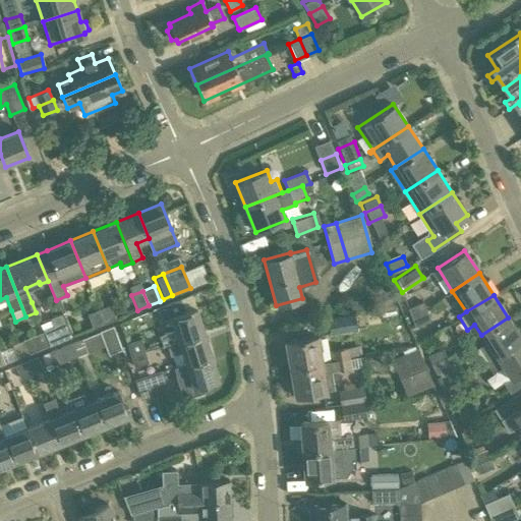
[(168,344),(205,333),(197,308),(187,311),(183,299),(159,307),(163,321),(171,319),(174,330),(159,335),(162,346),(168,344)]
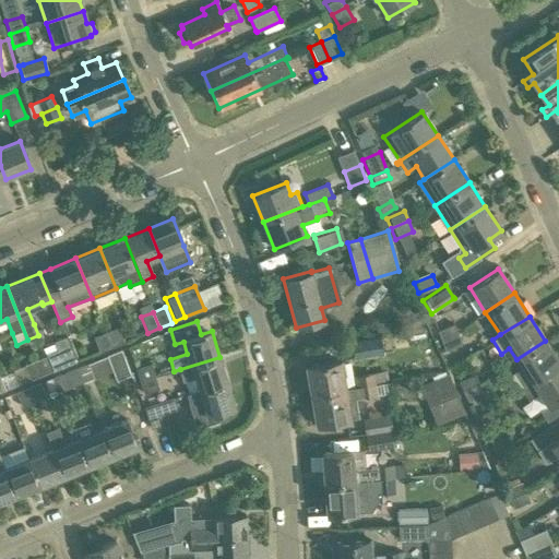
[(441,341),(459,334),(455,324),(437,331),(441,341)]
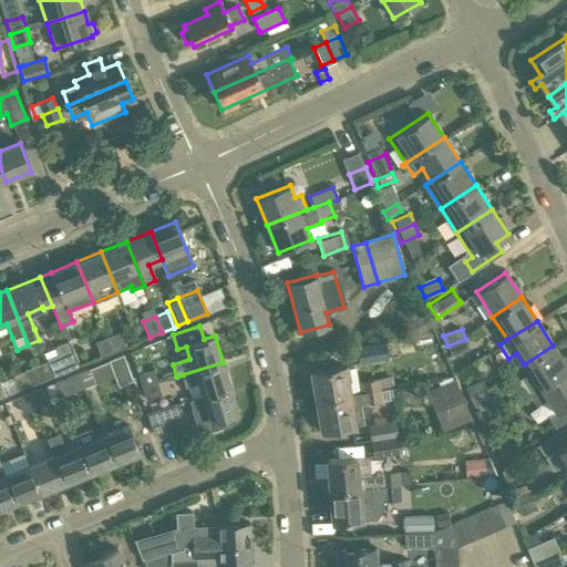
[(106,336),(113,352),(125,347),(119,330),(106,336)]
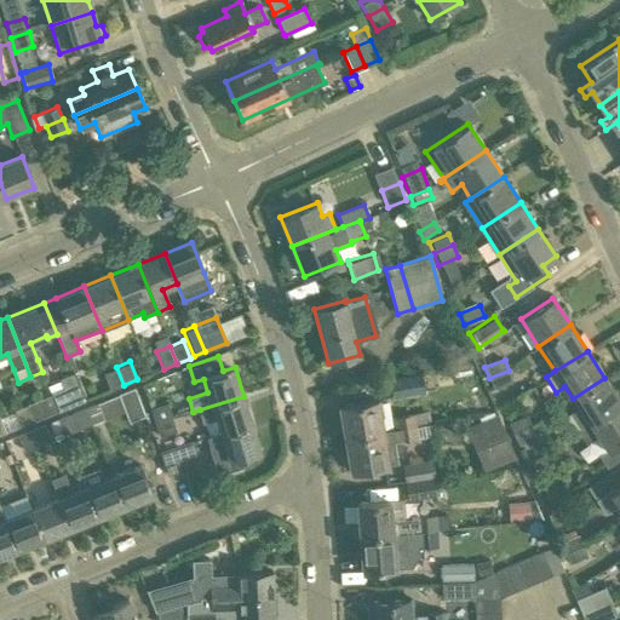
[(124,385),(116,367),(102,373),(109,391),(124,385)]
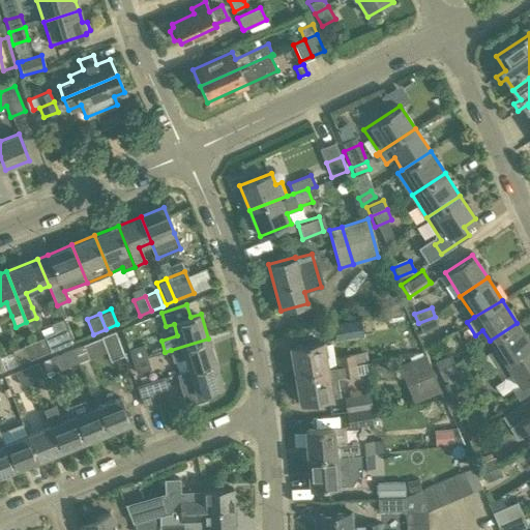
[(388,314),(331,325),(334,340),(363,335),(362,331),(390,326),(388,314)]
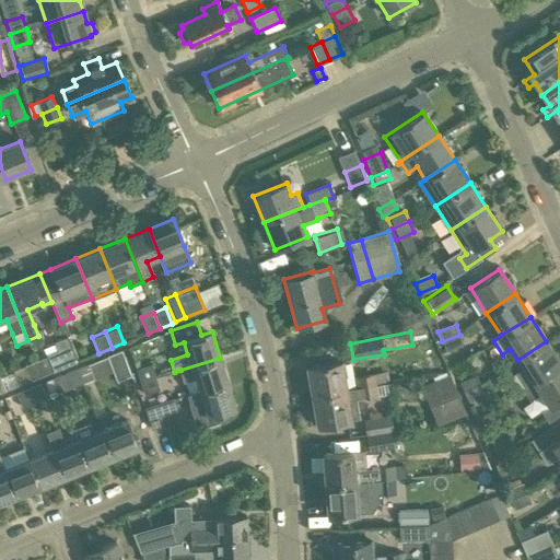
[(459,335),(442,341),(446,352),(464,345),(459,335)]
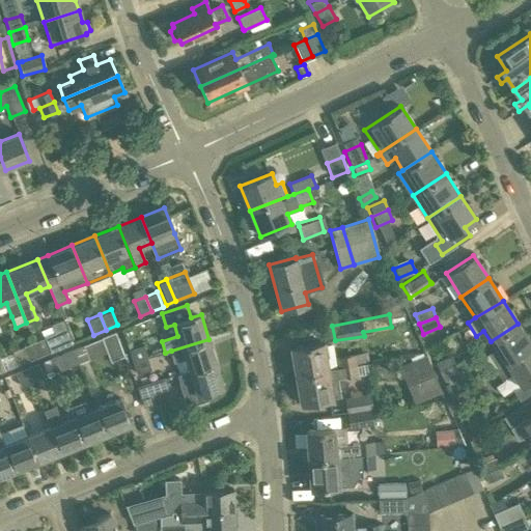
[(45,337),(33,342),(39,357),(51,352),(72,343),(61,318),(49,325),(53,335),(46,338),(45,337)]
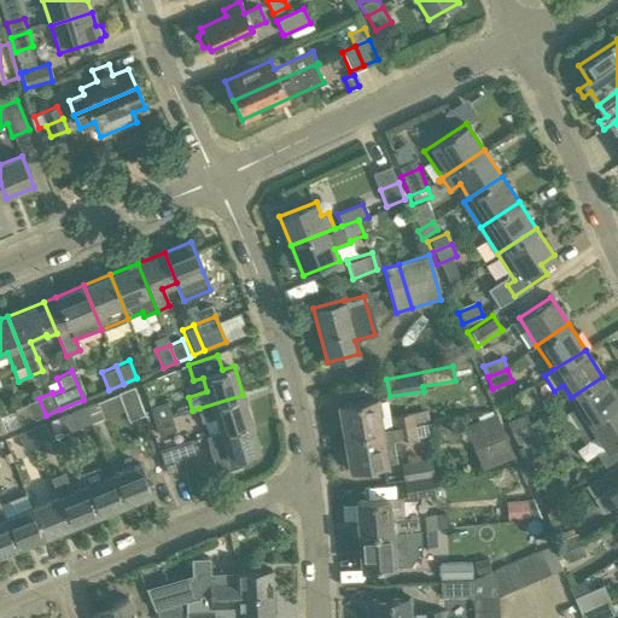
[(571,397),(587,423),(588,424),(617,404),(617,401),(602,377),(571,397)]
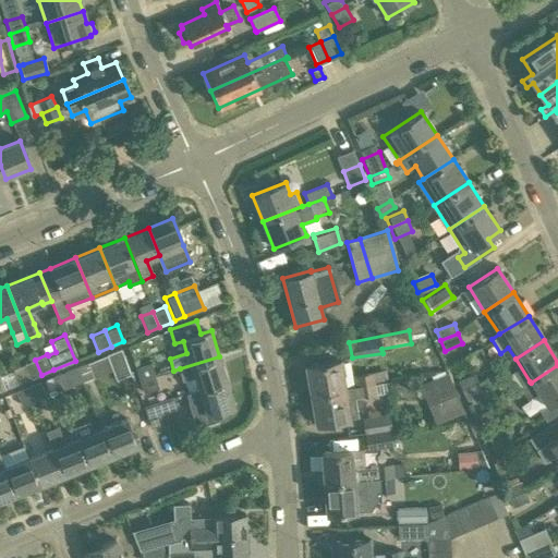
[(111,353),(106,355),(116,380),(130,375),(120,350),(111,353)]
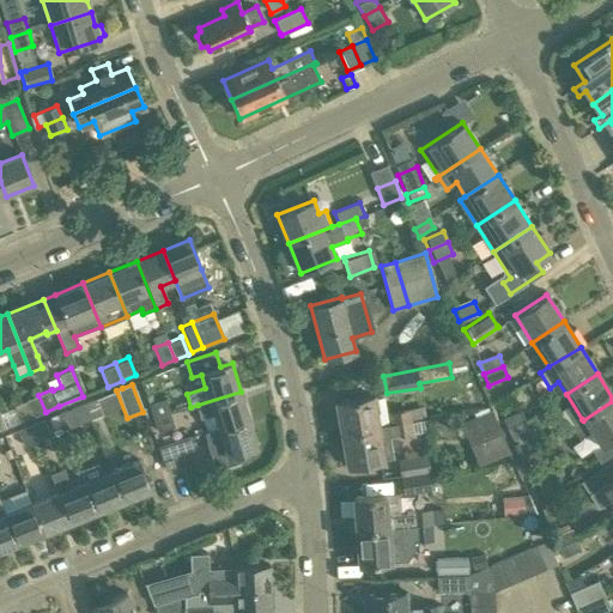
[(241,392),(198,405),(201,418),(213,413),(218,428),(249,418),(241,392)]
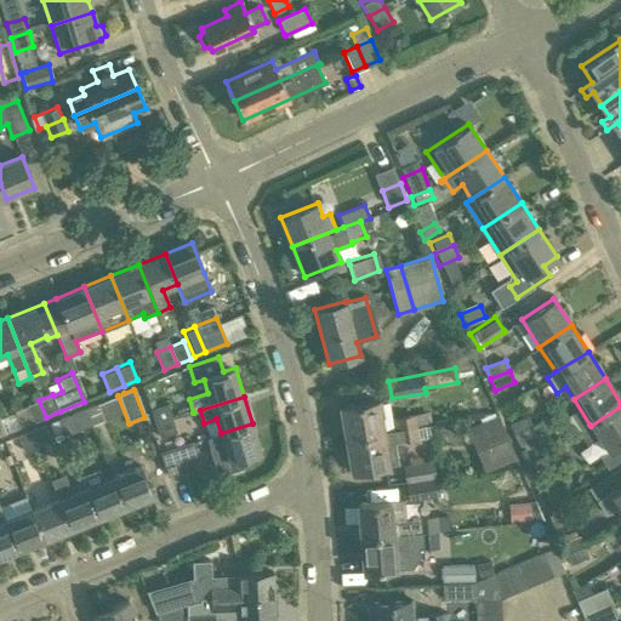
[(46,417),(39,400),(24,406),(13,411),(21,427),(46,417)]
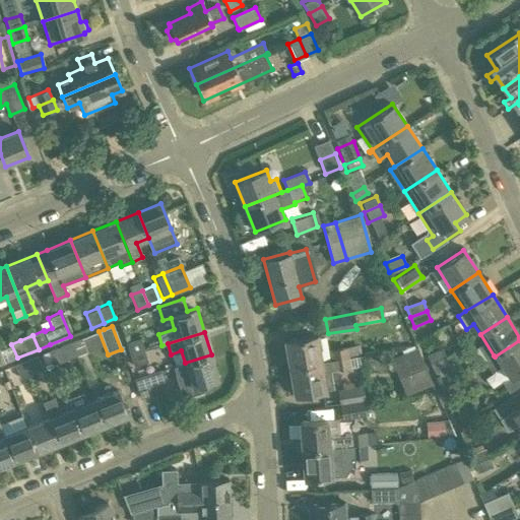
[(289,369),(320,363),(316,335),(285,340),(289,369)]
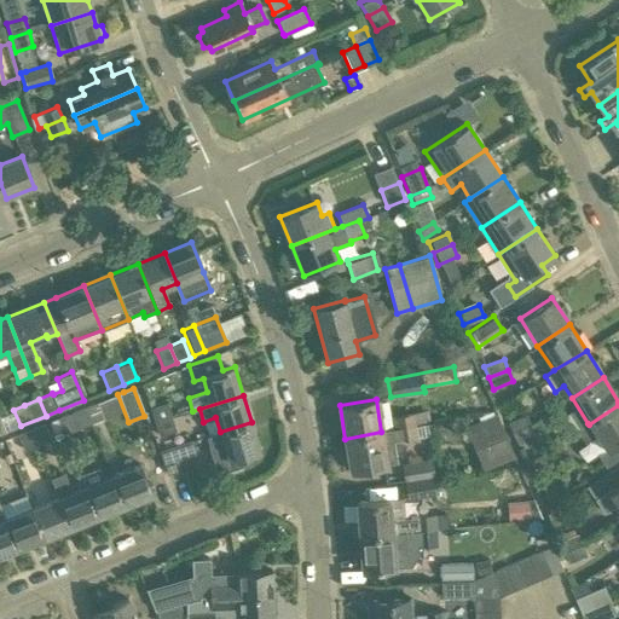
[(97,403),(84,408),(91,423),(103,418),(97,403)]
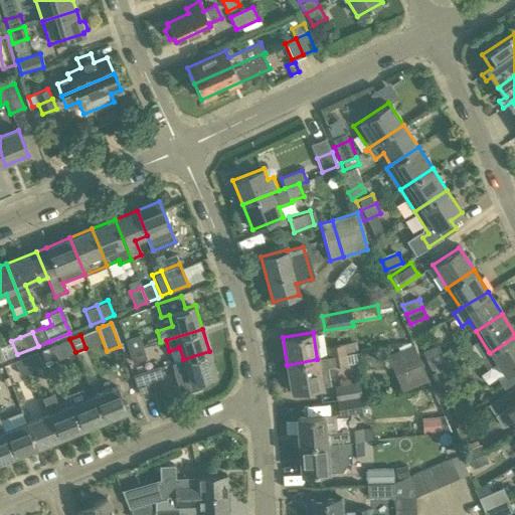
[(129,350),(143,347),(139,335),(126,339),(129,350)]
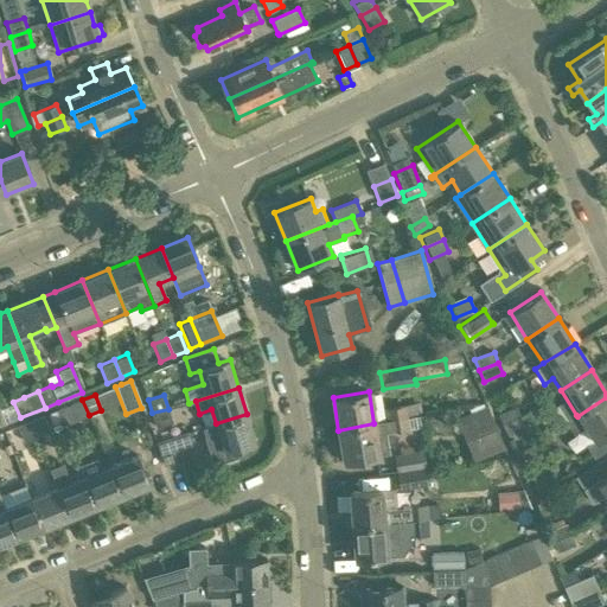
[(594,442),(606,434),(606,397),(577,416),(576,415),(566,422),(573,434),(585,427),(594,442)]
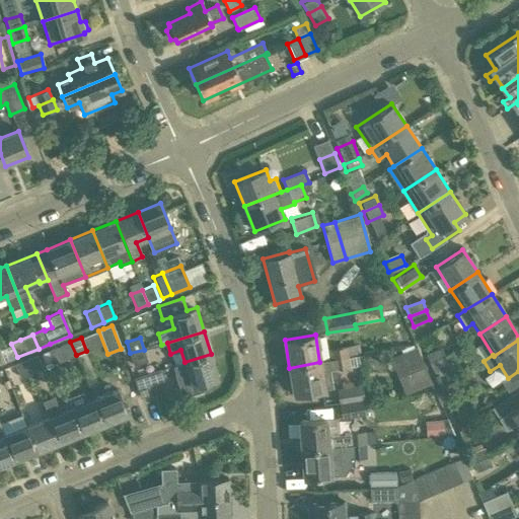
[(76,355),(70,342),(51,351),(56,363),(64,360),(76,355)]
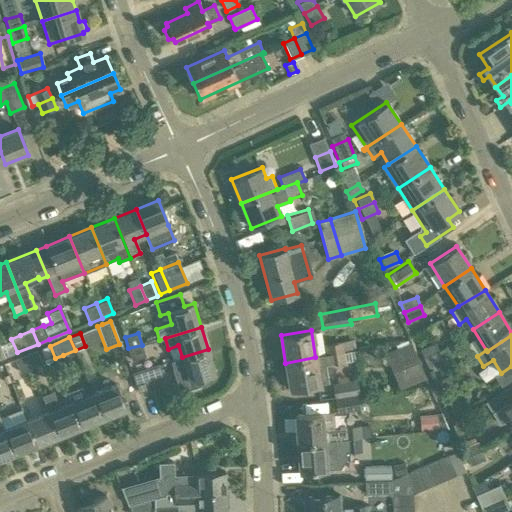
[(327,355),(343,353),(343,351),(355,349),(353,339),(326,344),(327,355)]
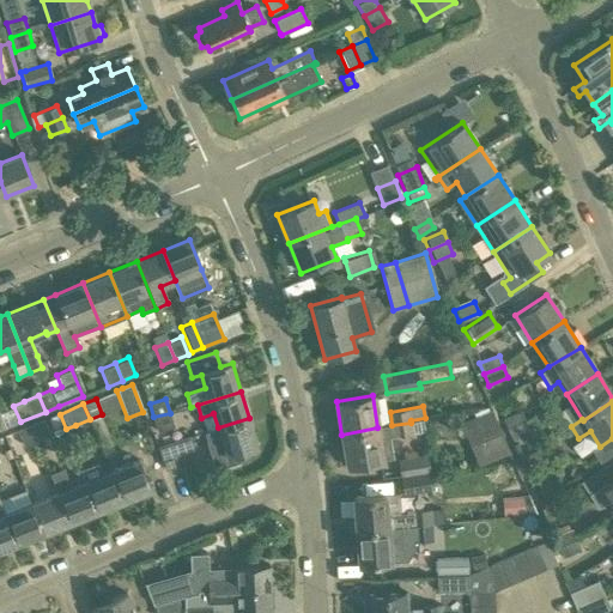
[(508,430),(527,422),(522,411),(503,419),(508,430)]
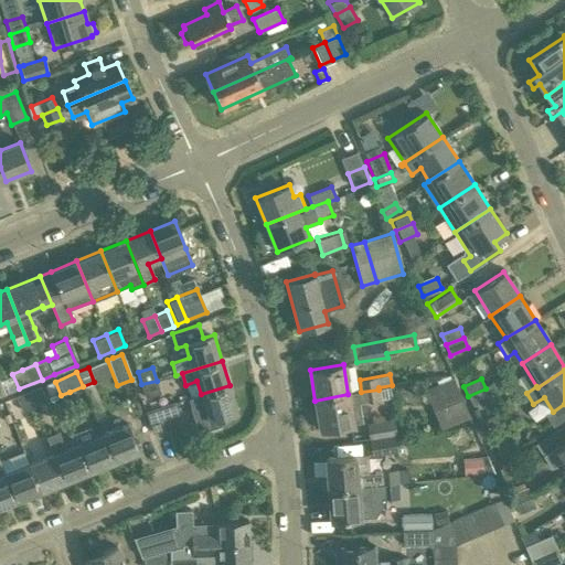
[(157,381),(141,384),(145,397),(160,393),(157,381)]
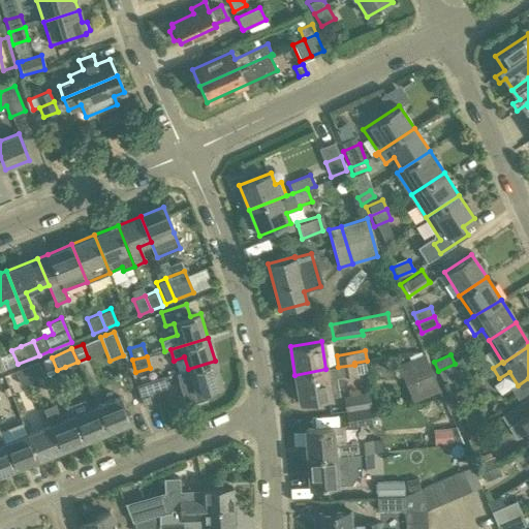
[(437,389),(425,358),(406,365),(419,396),(437,389)]
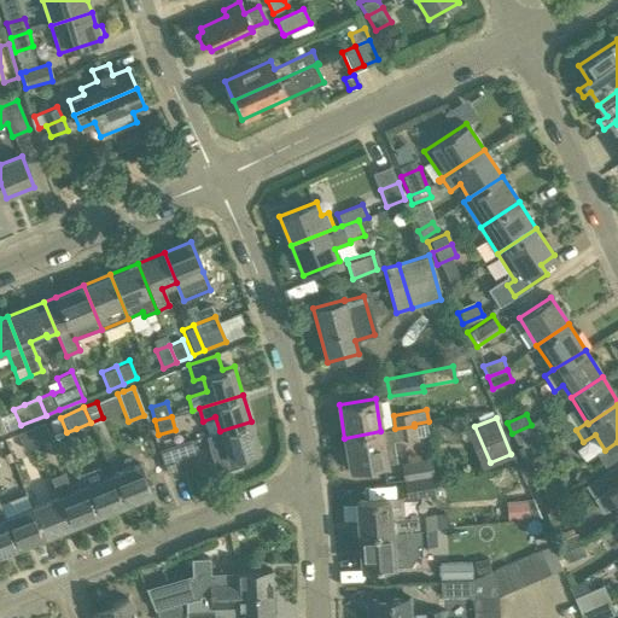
[(251,421),(220,431),(207,436),(217,472),(243,465),(240,456),(260,450),(251,421)]
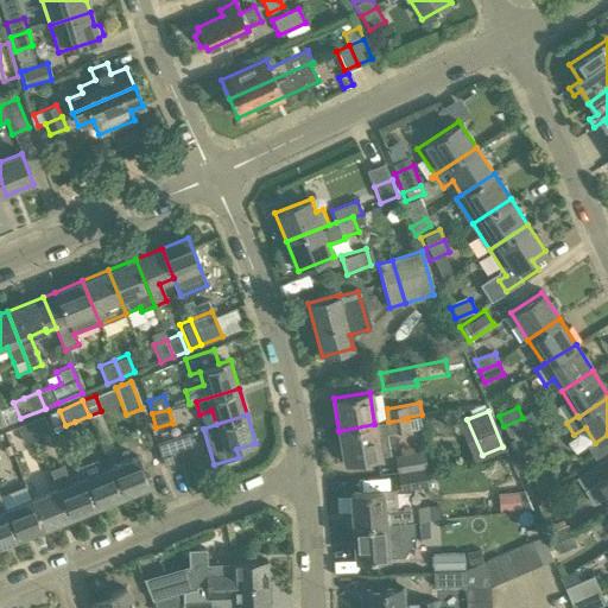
[(30,423),(36,438),(50,432),(44,417),(30,423)]
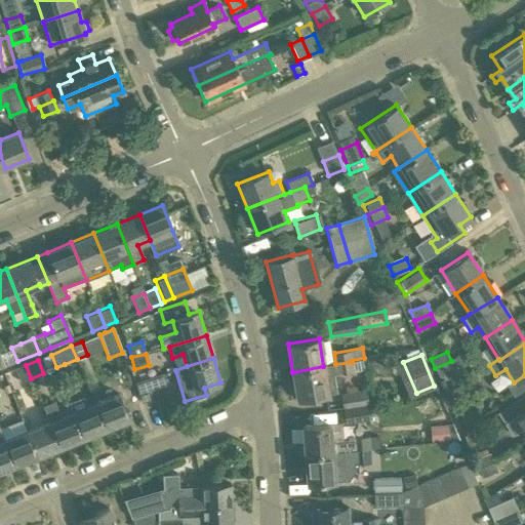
[(451,361),(435,368),(439,377),(455,371),(451,361)]
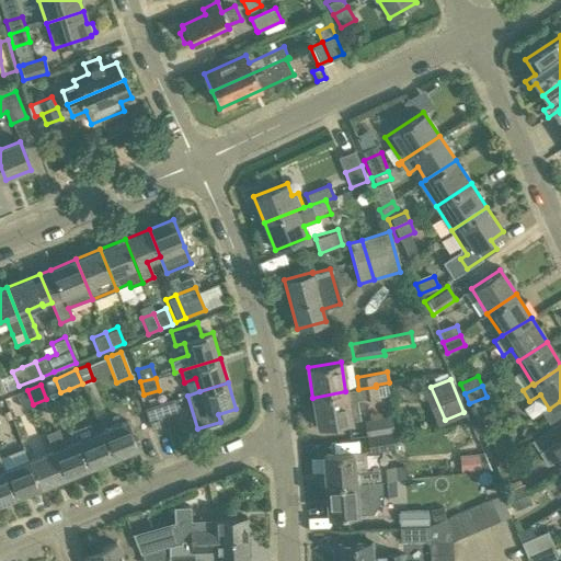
[(376,387),(358,389),(361,400),(378,397),(376,387)]
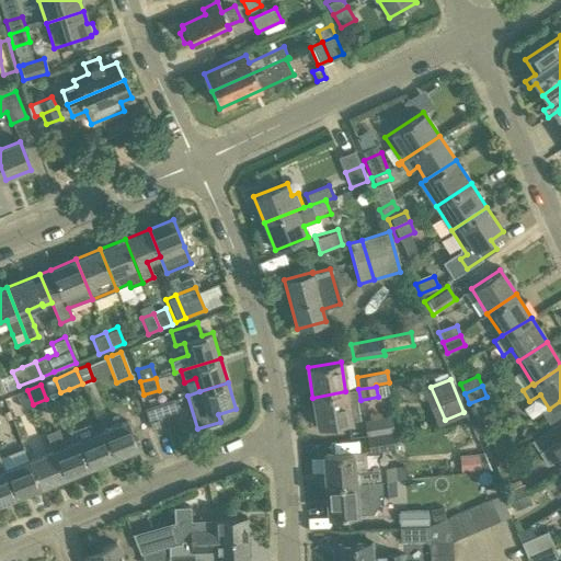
[(33,404),(27,390),(14,395),(20,409),(33,404)]
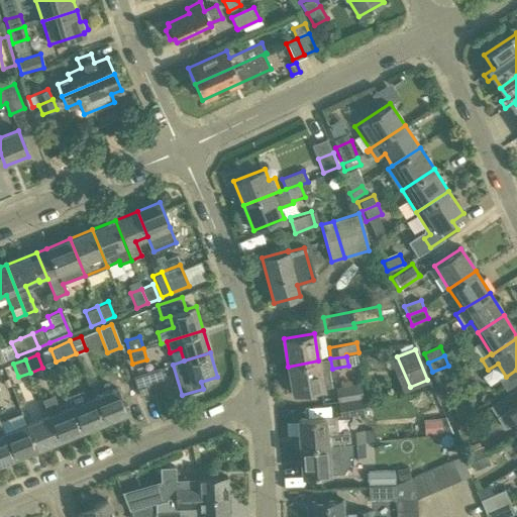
[(318,360),(288,367),(293,393),(323,388),(318,360)]
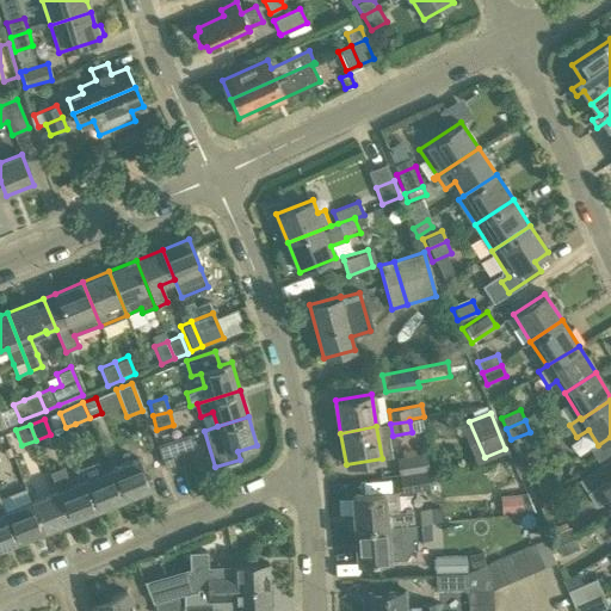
[(164,468),(167,467),(177,464),(173,455),(193,449),(190,434),(156,444),(164,468)]
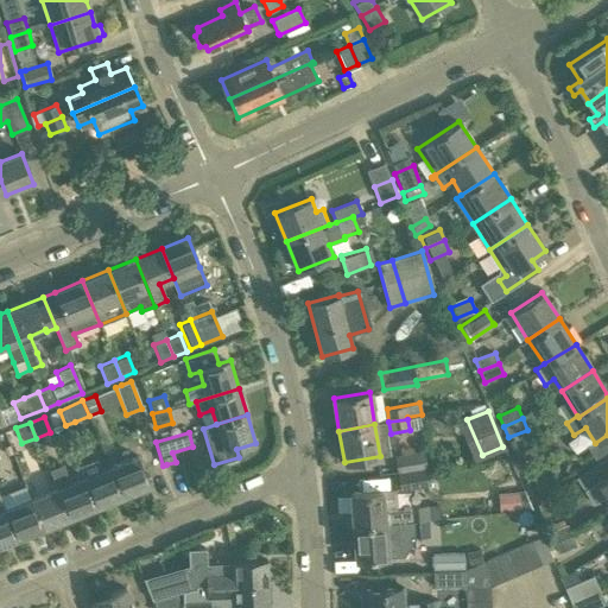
[(515,453),(520,464),(539,456),(534,444),(515,453)]
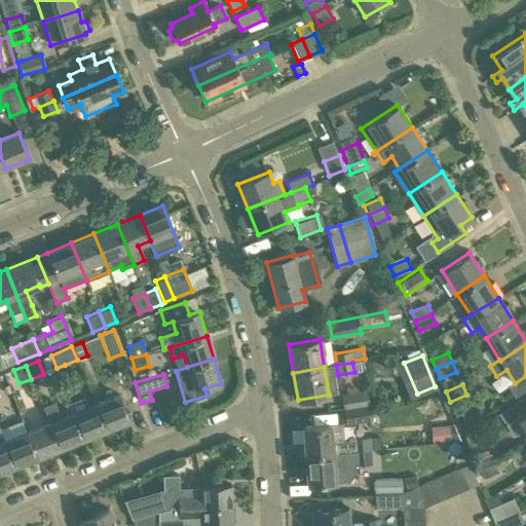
[(343,409),(370,405),(367,389),(340,393),(343,409)]
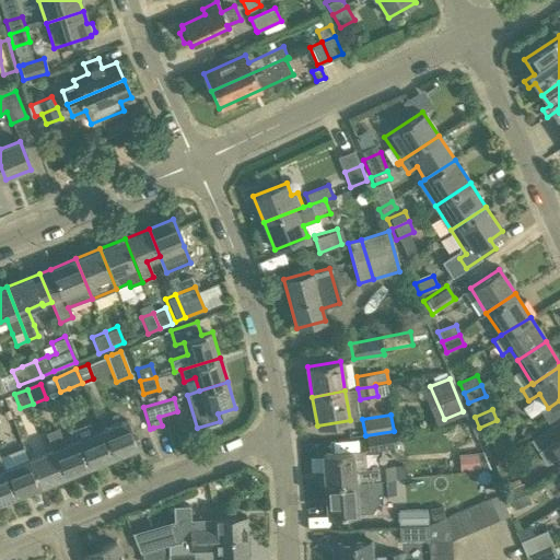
[(103,430),(113,457),(138,446),(128,420),(103,430)]
